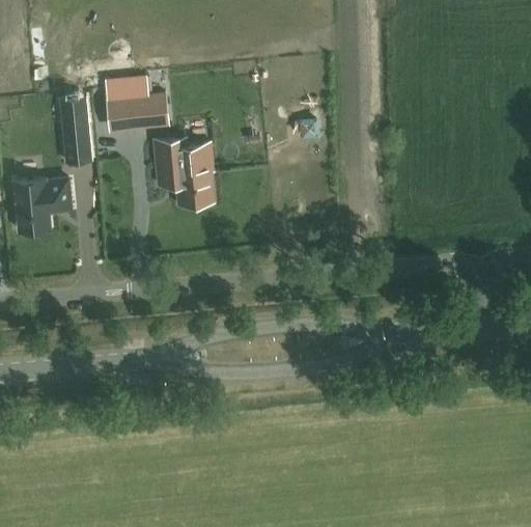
[(105,79),(107,101),(133,99),(148,96),(146,76),(105,79)]
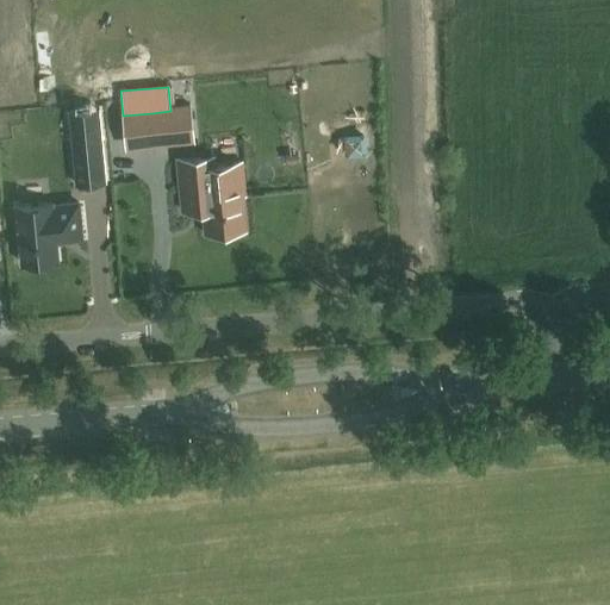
[(190,110),(153,113),(155,144),(193,142),(190,110)]
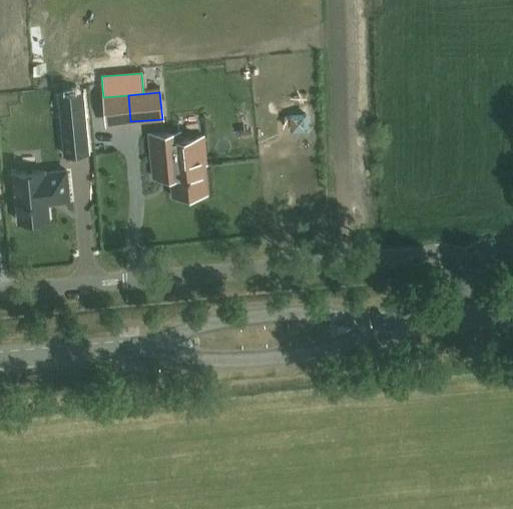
[(83,105),(59,108),(64,156),(88,153),(83,105)]
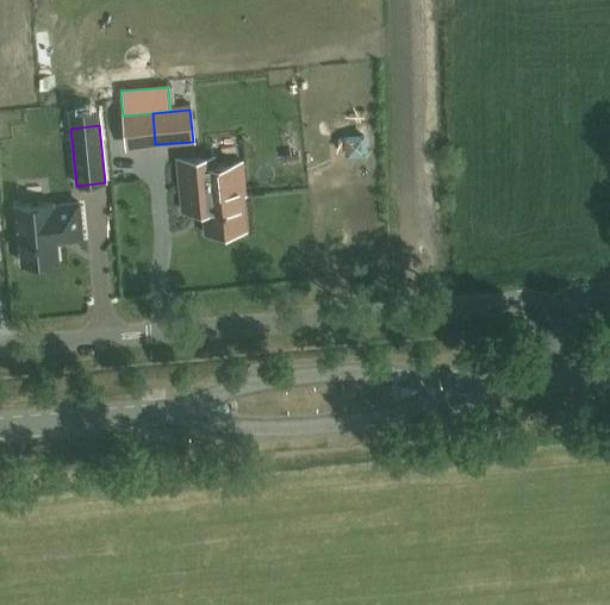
[(363,141),(346,142),(347,160),(365,158),(363,141)]
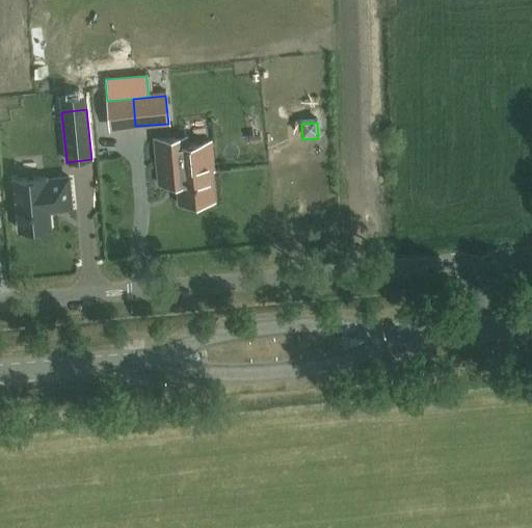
[(175,141),(155,143),(158,180),(159,188),(178,186),(180,208),(214,205),(211,175),(213,174),(211,146),(187,148),(186,140),(175,141)]
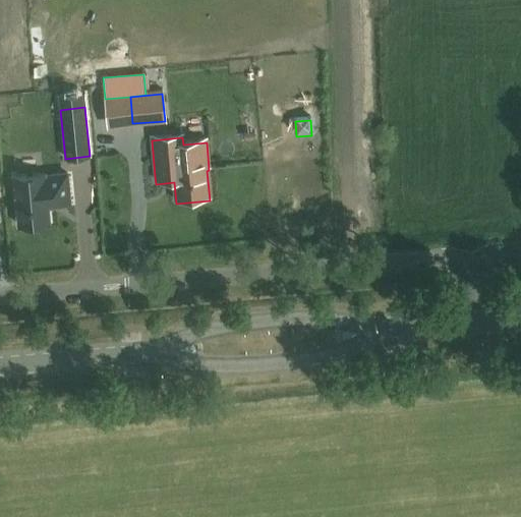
[(45,177),(14,180),(18,228),(49,225),(48,210),(70,208),(67,177),(45,179),(45,177)]
